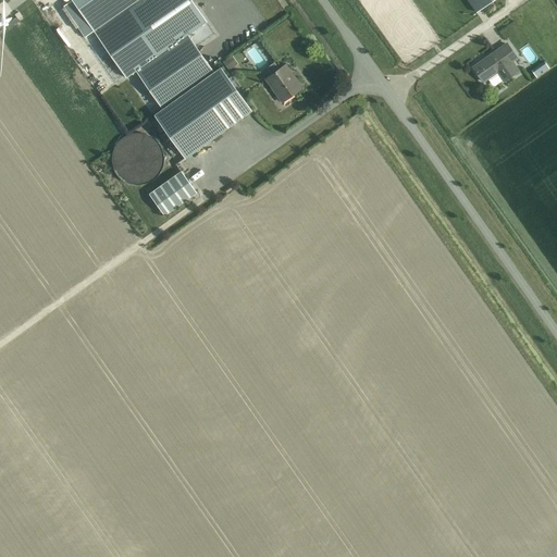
[(85,37),(94,31),(126,77),(207,22),(192,0),(72,0),(63,5),(85,37)]
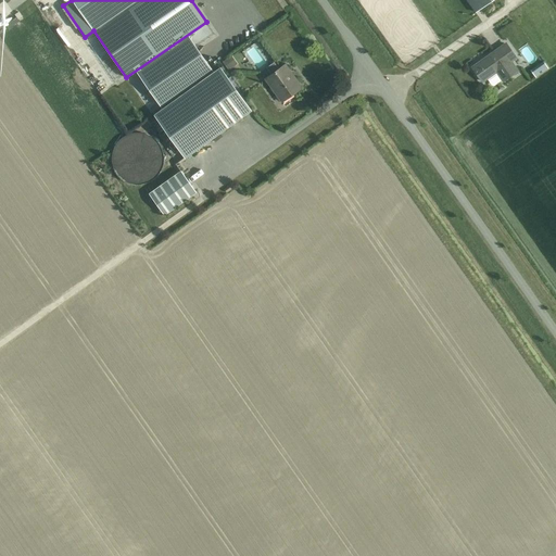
[(466,0),(476,12),(493,0),(466,0)]
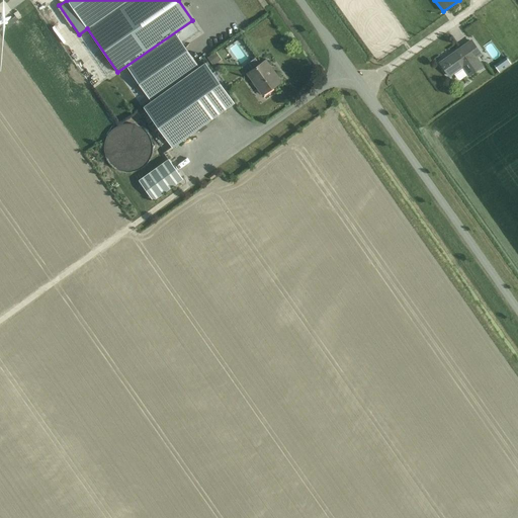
[(153,101),(200,67),(176,31),(127,65),(153,101)]
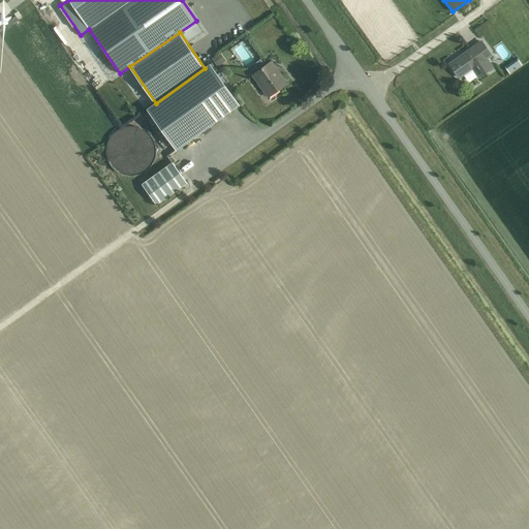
[(486,58),(491,55),(481,41),(480,42),(481,43),(477,45),(476,44),(470,50),(471,51),(457,61),(456,60),(449,64),(459,78),(472,67),(479,76),(492,67),(486,58)]
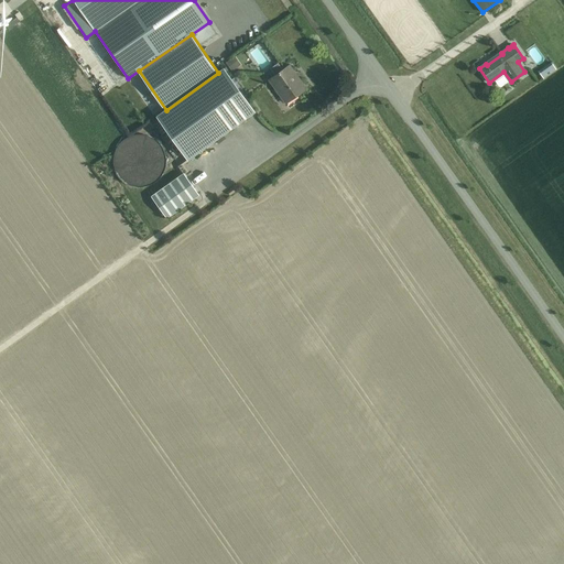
[(275,76),(270,80),(285,104),(306,89),(290,66),(283,71),(278,63),(270,68),(275,76)]
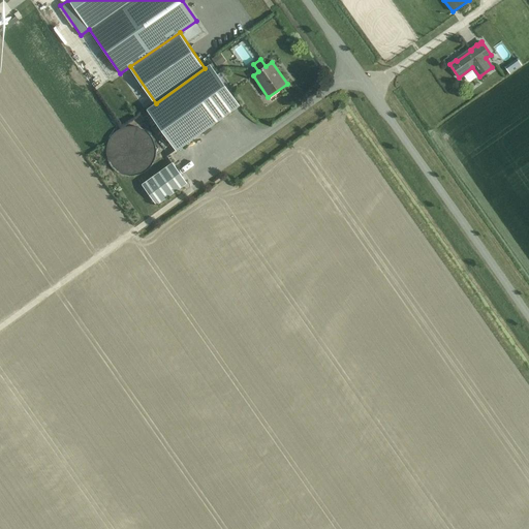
[(210,65),(148,110),(177,150),(239,105),(210,65)]
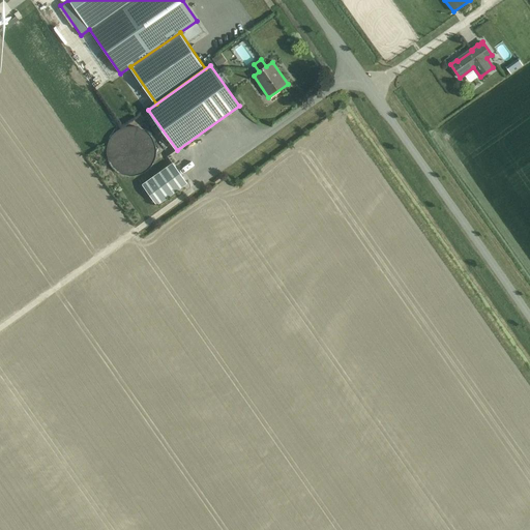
[(121,173),(123,174),(125,175),(126,175),(130,176),(134,176),(137,175),(141,174),(144,173),(146,171),(148,169),(151,166),(153,162),(155,157),(155,154),(155,152),(155,150),(155,146),(154,143),(153,140),(151,137),(150,135),(148,133),(146,131),(144,130),(142,128),(140,128),(138,127),(135,126),(130,126),(126,127),(122,128),(118,130),(116,133),(113,135),(111,138),(110,139),(108,143),(107,146),(107,151),(107,153),(108,156),(108,157),(109,160),(111,164),(112,167),(114,169),(115,170),(117,172),(119,172),(121,173)]
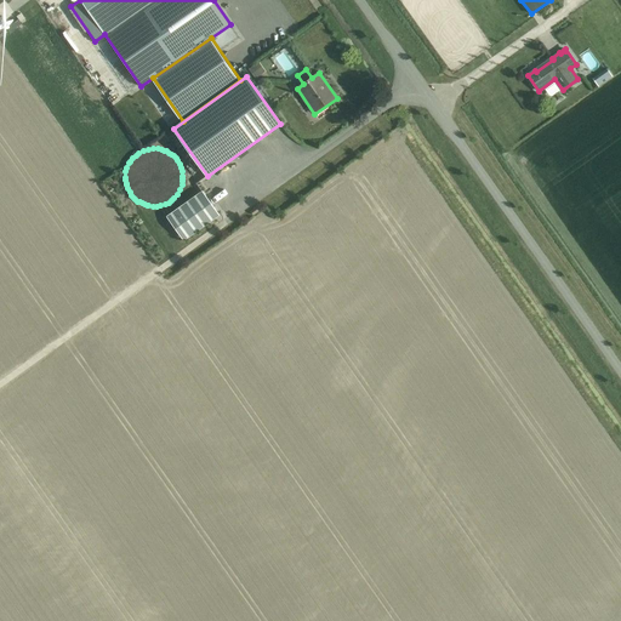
[(220,215),(203,191),(166,216),(183,240),(220,215)]
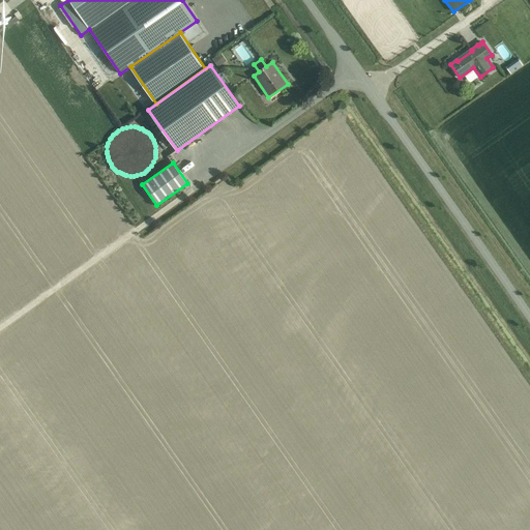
All buildings are outlined.
